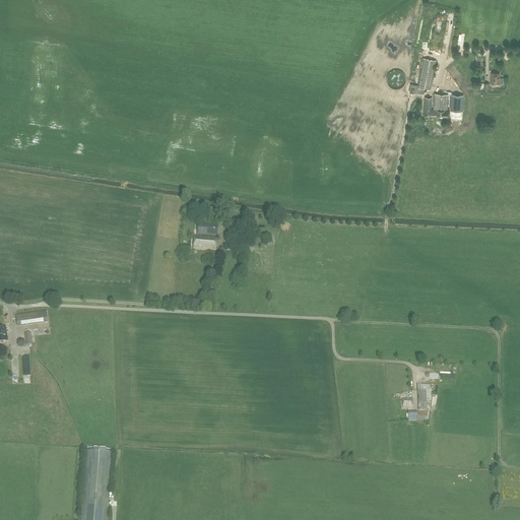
[(417,87),(425,88),(431,89),(436,60),(424,58),(418,85),(417,87)]
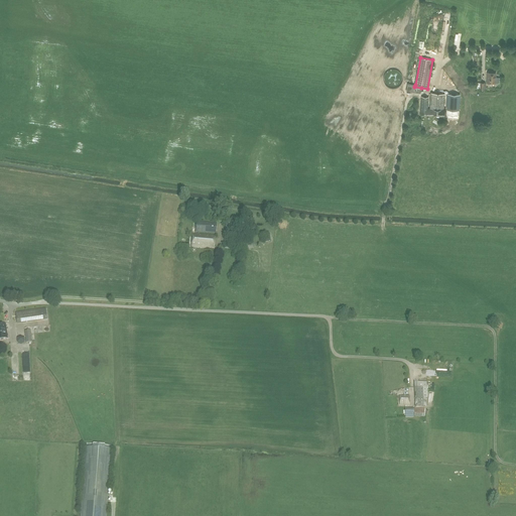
[(495,78),(496,73),(488,73),(487,83),(495,83),(499,83),(499,78),(495,78)]
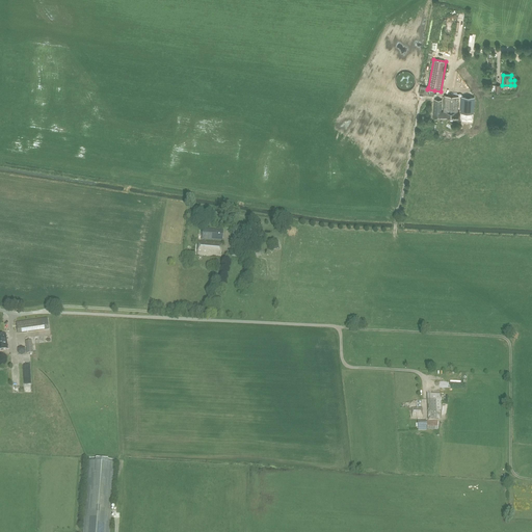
[(427,89),(428,87),(420,86),(419,94),(433,96),(434,90),(427,89)]
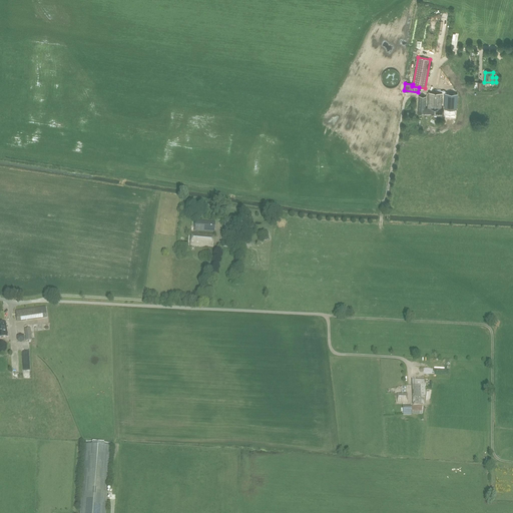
[(418,114),(442,116),(443,108),(442,108),(442,93),(428,92),(428,106),(426,106),(426,96),(419,96),(418,114)]
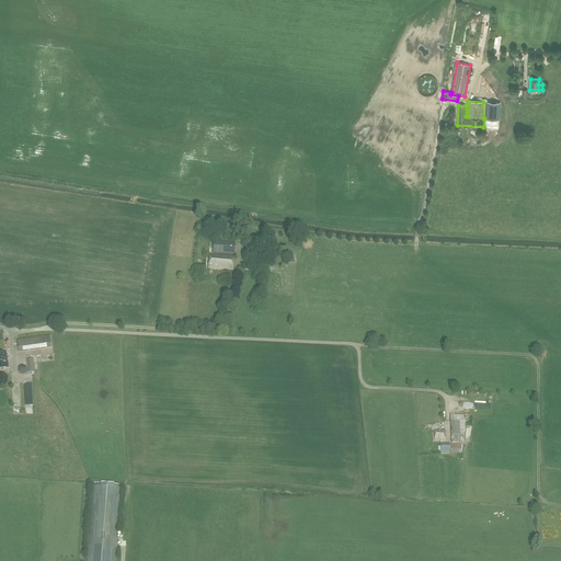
[(487,102),(485,128),(500,128),(501,103),(487,102)]
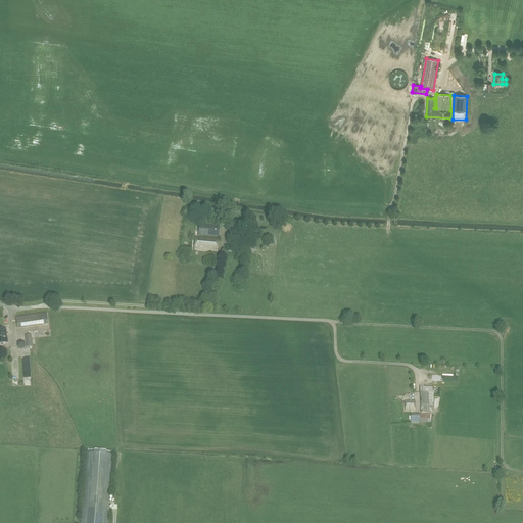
[(220,227),(199,225),(198,236),(199,236),(199,238),(195,238),(194,251),(218,253),(219,240),(202,238),(202,236),(219,237),(220,227)]
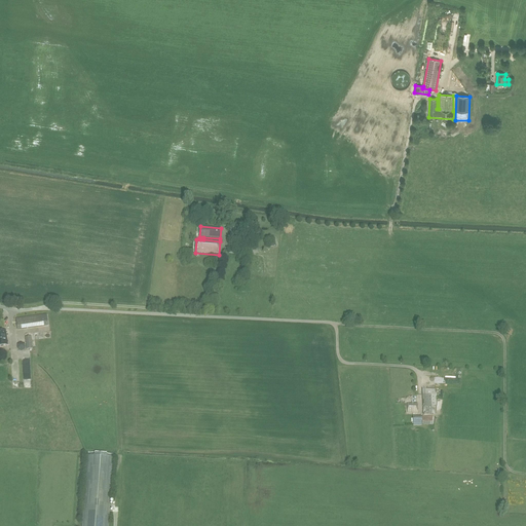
[(16,318),(17,330),(48,326),(46,314),(16,318)]
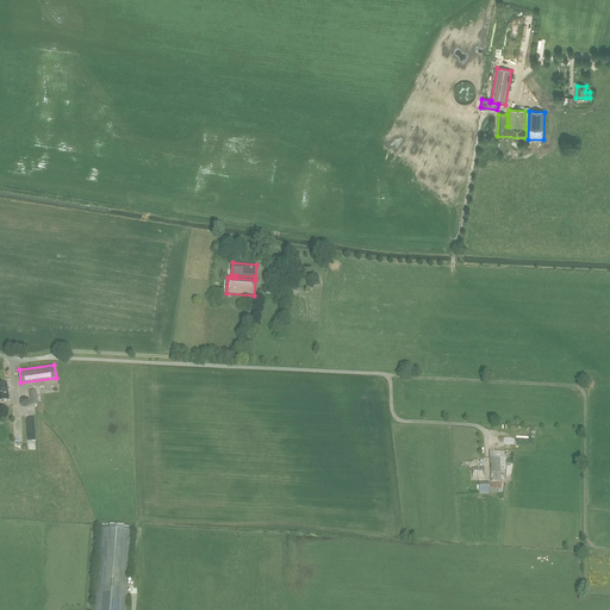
[(505,472),(504,458),(504,452),(492,452),(492,450),(490,450),(490,459),(491,473),(491,481),(504,481),(504,472),(505,472)]
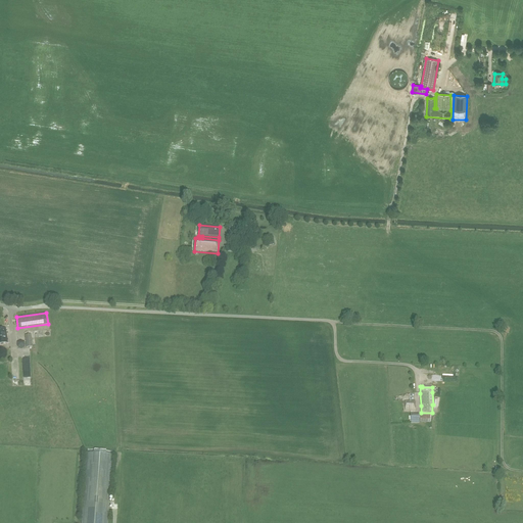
[(415,401),(405,401),(405,411),(415,411),(415,401)]
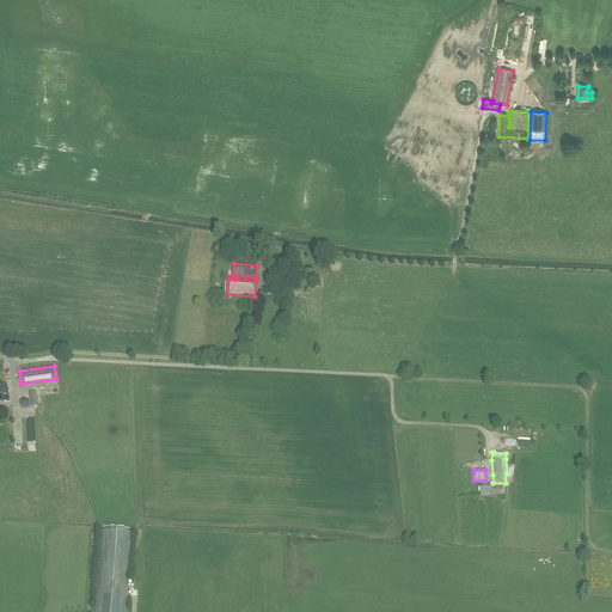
[(491,494),(503,494),(503,484),(491,484),(491,485),(481,485),(481,495),(491,495),(491,494)]
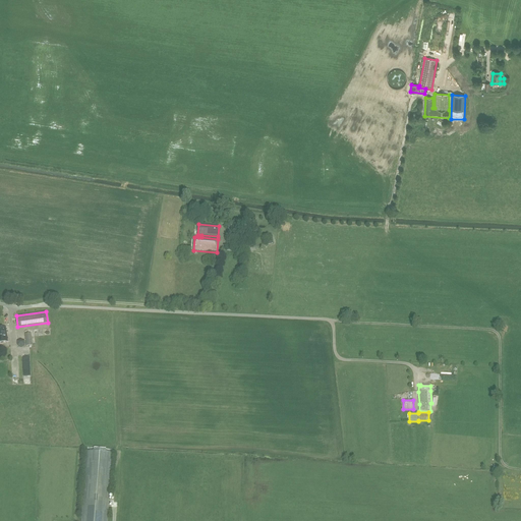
[(107,520),(112,454),(87,452),(80,520),(107,520)]
